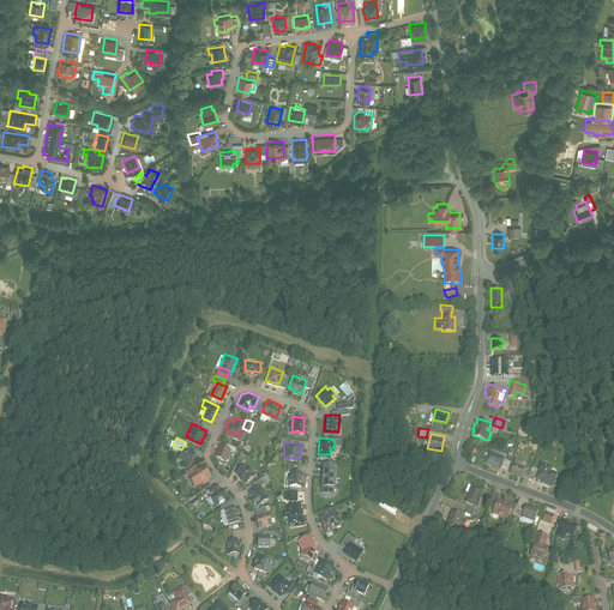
[(221,444),(215,454),(224,459),(230,447),(226,445),(221,444)]
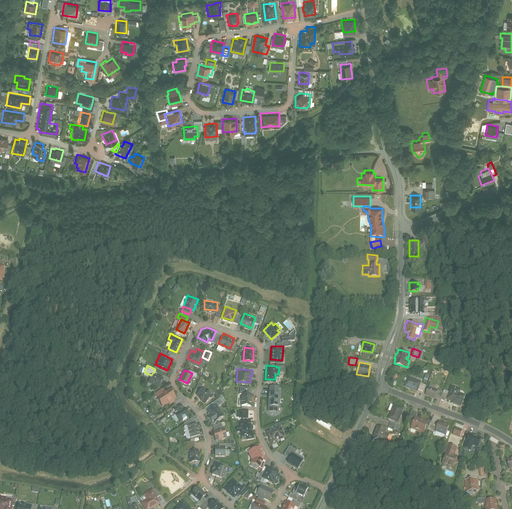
[(149,379),(159,384),(162,376),(154,372),(153,372),(151,375),(149,379)]
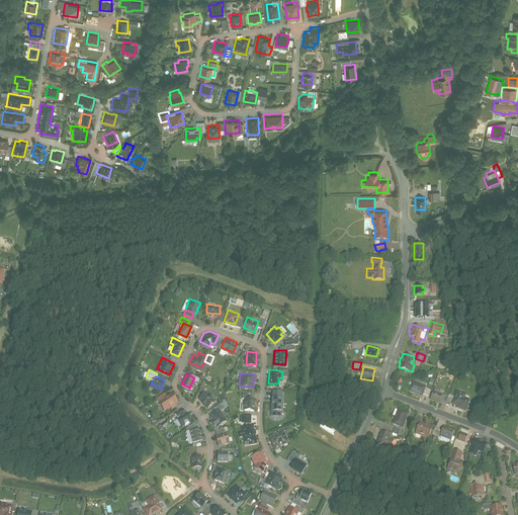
[(412,379),(408,391),(421,395),(422,393),(424,387),(426,382),(421,380),(420,382),(412,379)]
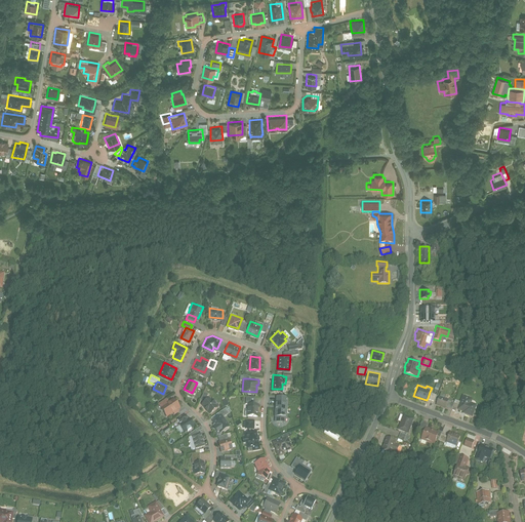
[(439,396),(438,395),(436,400),(435,405),(444,408),(445,406),(447,400),(448,398),(443,397),(443,394),(440,393),(439,396)]
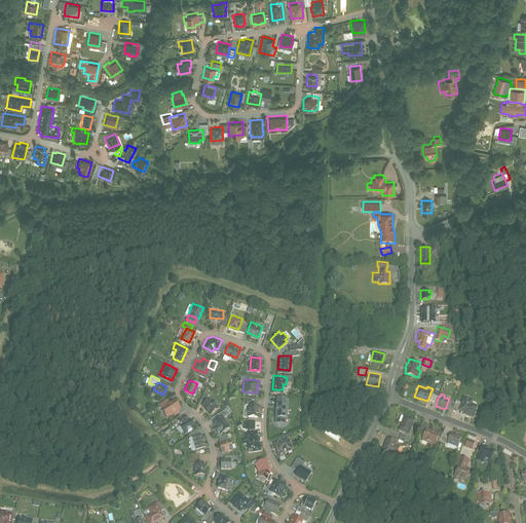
[(460,402),(459,404),(457,409),(459,410),(458,411),(473,416),(477,403),(472,402),(473,398),(462,394),(460,402)]
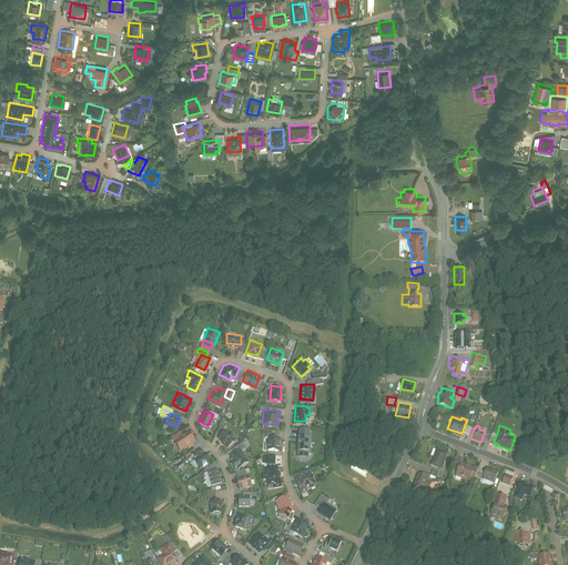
[(171,435),(173,439),(182,432),(180,429),(171,435)]
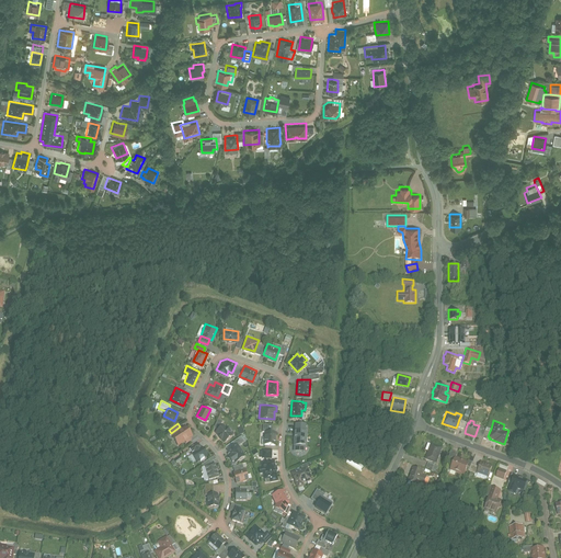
[(180,426),(171,433),(178,443),(185,439),(186,440),(191,437),(190,435),(193,433),(186,423),(180,426)]
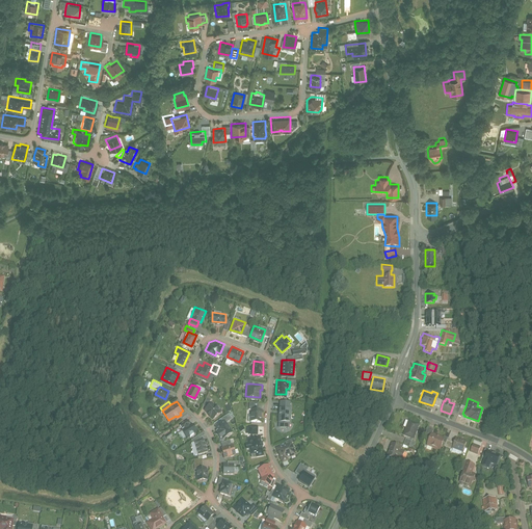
[(205,406),(213,417),(219,412),(212,401),(208,404),(205,406)]
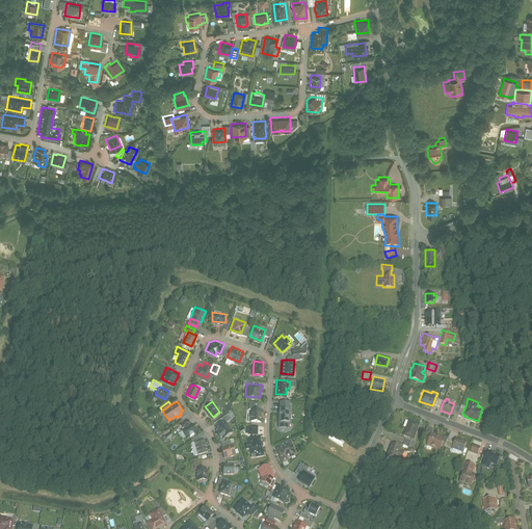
[(280,405),(278,425),(289,425),(290,406),(280,405)]
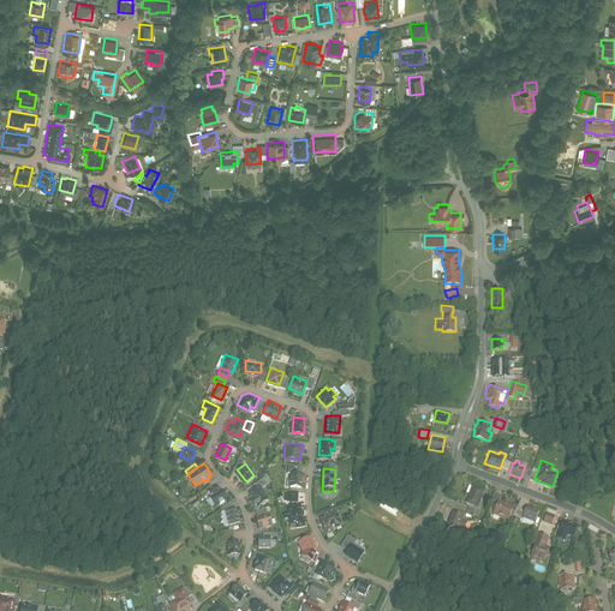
[(531,471),(524,468),(521,475),(529,478),(531,471)]
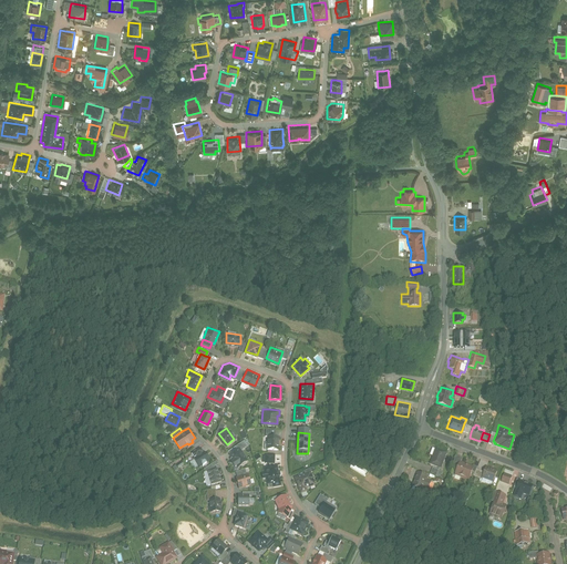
[(268,434),(267,447),(278,448),(278,434),(275,434),(268,434)]
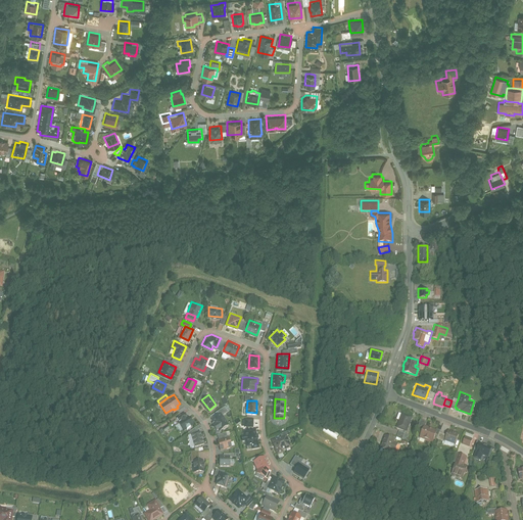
[(180,420),(187,415),(185,411),(177,416),(180,420)]
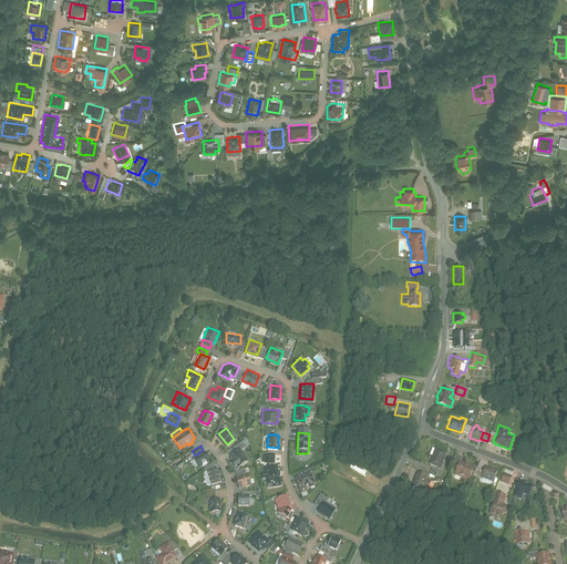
[(239,447),(230,453),(233,457),(230,459),(235,464),(237,463),(238,465),(247,459),(239,447)]
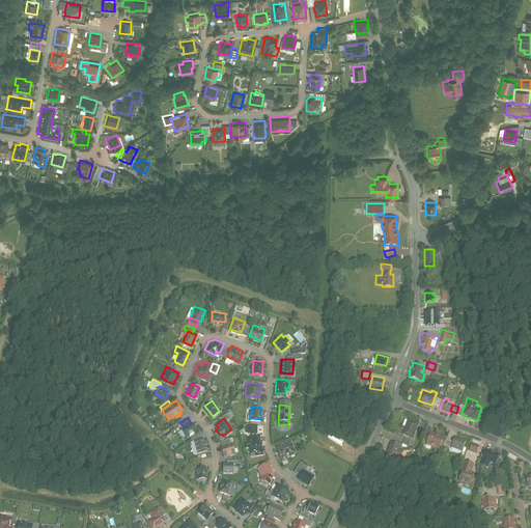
[(418,422),(407,418),(401,434),(412,438),(418,422)]
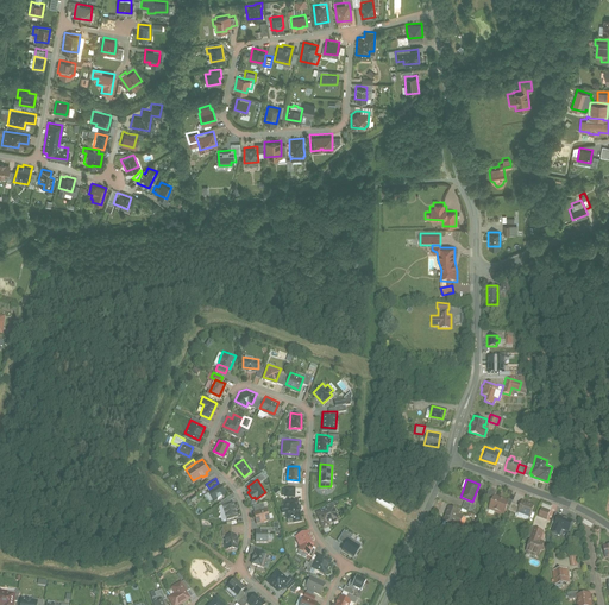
[(208,489),(213,498),(225,491),(219,483),(218,483),(209,489),(208,489)]
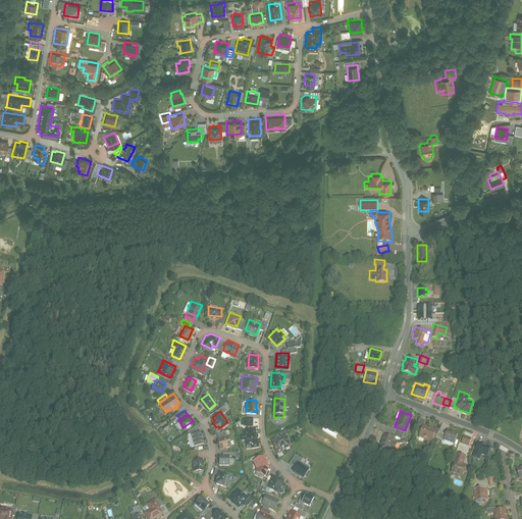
[(415,427),(420,429),(422,424),(423,424),(424,421),(419,418),(415,427)]
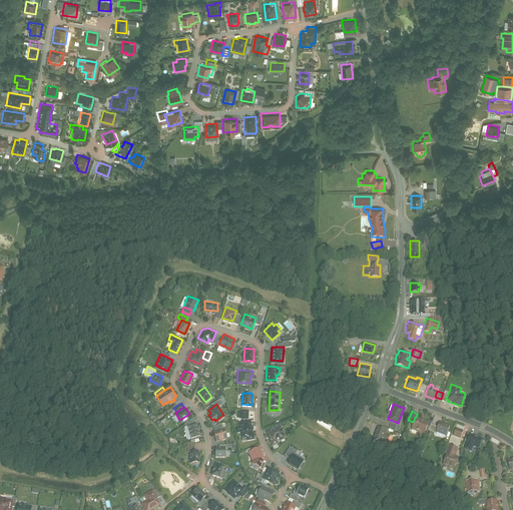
[(158,424),(165,417),(163,415),(155,421),(158,424)]
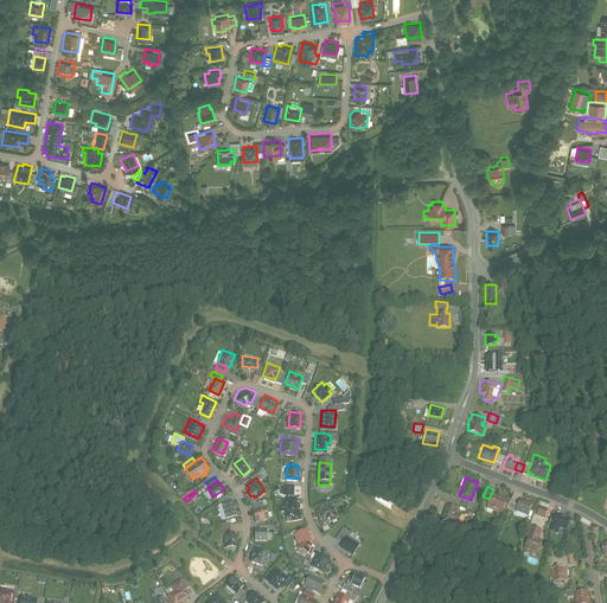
[(492,493),(491,493),(489,499),(486,507),(500,513),(503,508),(506,498),(505,498),(492,493)]
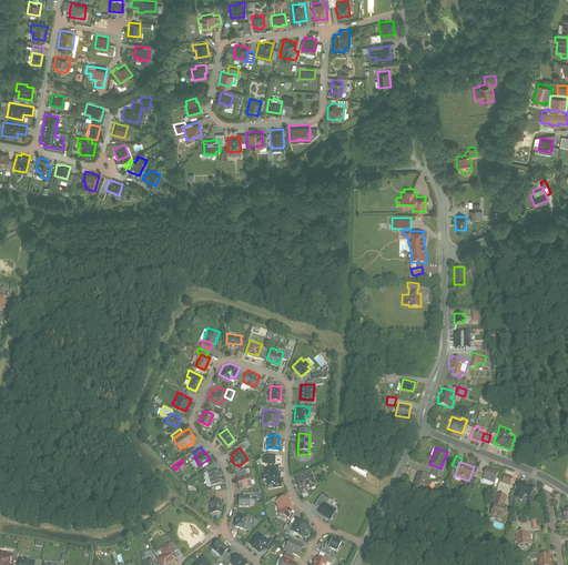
[(277,464),(265,466),(266,472),(263,472),(263,476),(266,476),(267,483),(273,482),(273,485),(281,484),(277,464)]
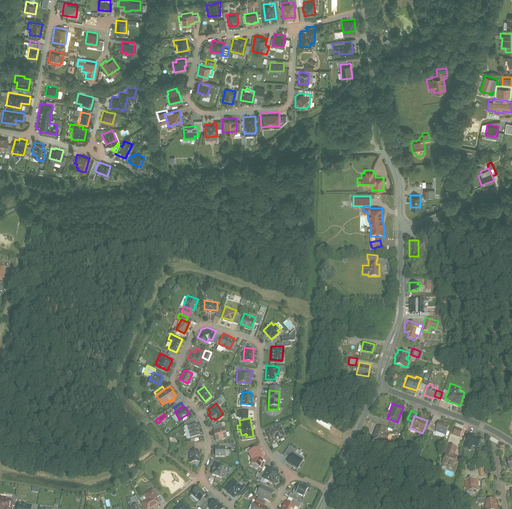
[(196,420),(187,423),(190,435),(199,433),(196,420)]
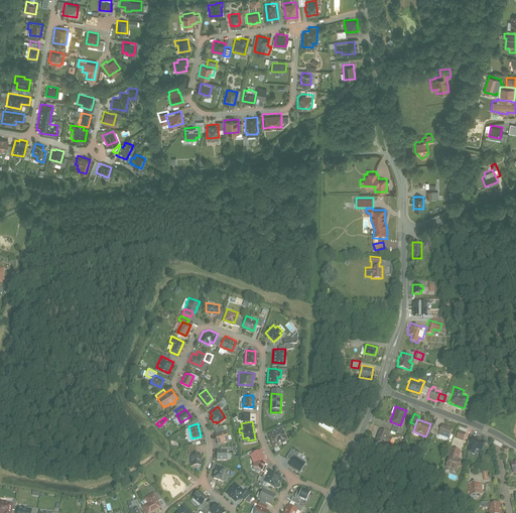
[(439,428),(437,433),(447,437),(452,427),(440,423),(439,428)]
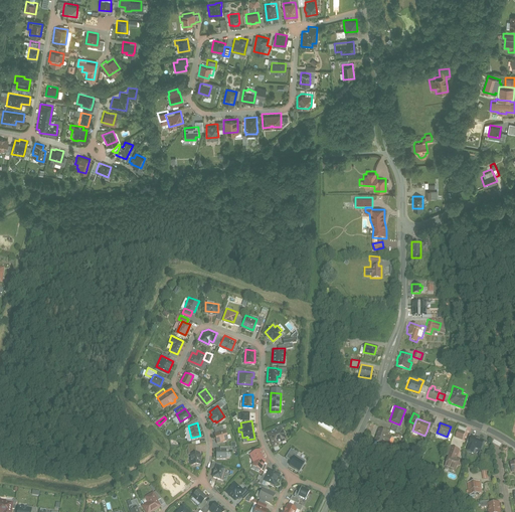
[(397,425),(392,423),(389,430),(395,432),(397,427),(397,425)]
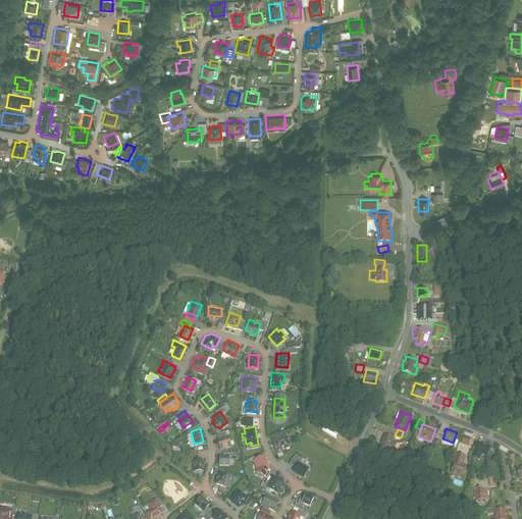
[(286,432),(285,431),(280,433),(271,436),(276,452),(282,449),(281,447),(291,444),(286,432)]
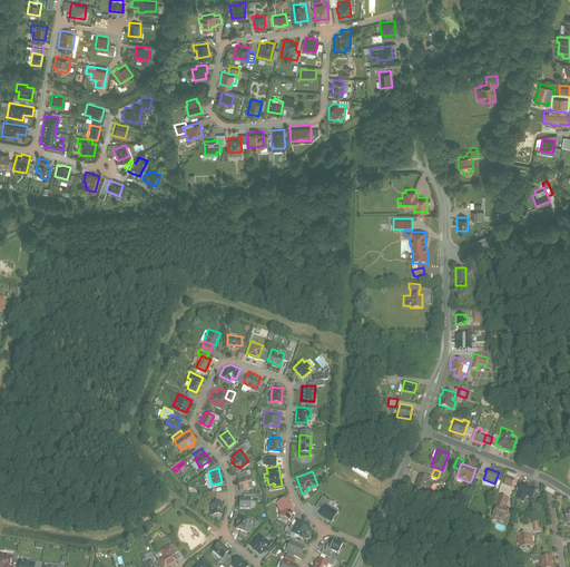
[(478,471),(474,478),(482,481),(483,479),(485,473),(478,471)]
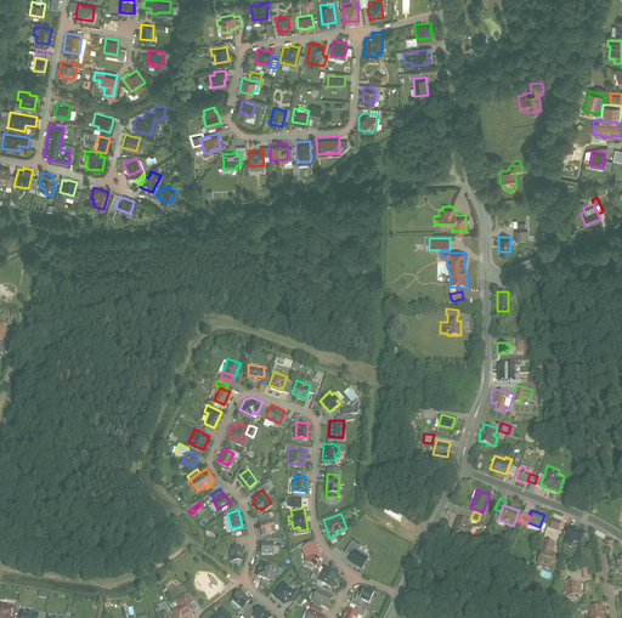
[(468,521),(456,516),(450,531),(463,536),(463,534),(468,536),(471,526),(467,525),(468,521)]
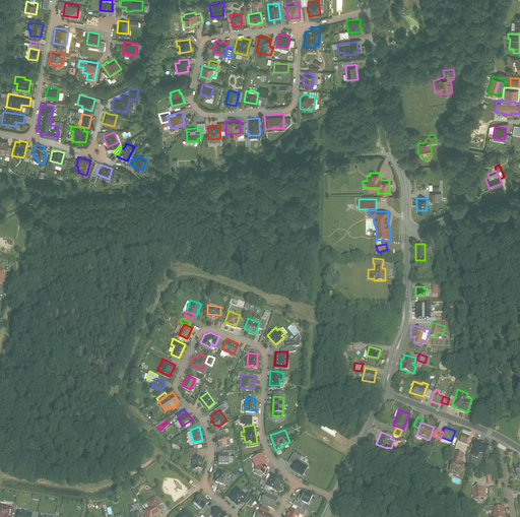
[(462,432),(459,439),(466,441),(469,434),(462,432)]
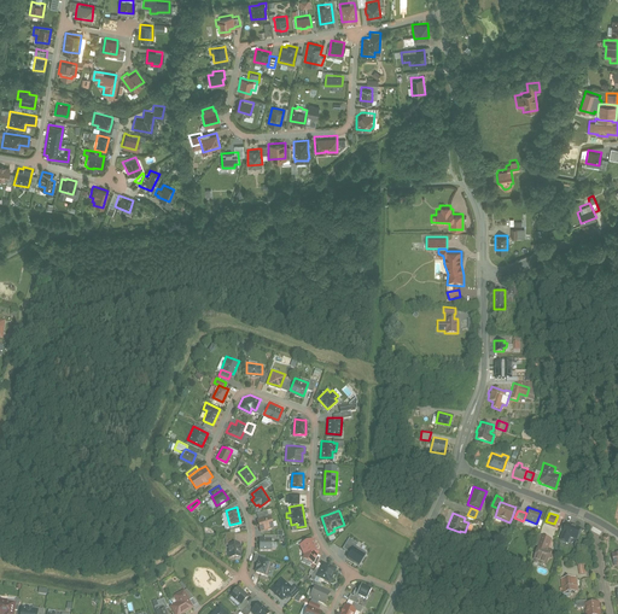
[(258,518),(256,518),(260,530),(273,525),(269,514),(268,514),(258,518)]
